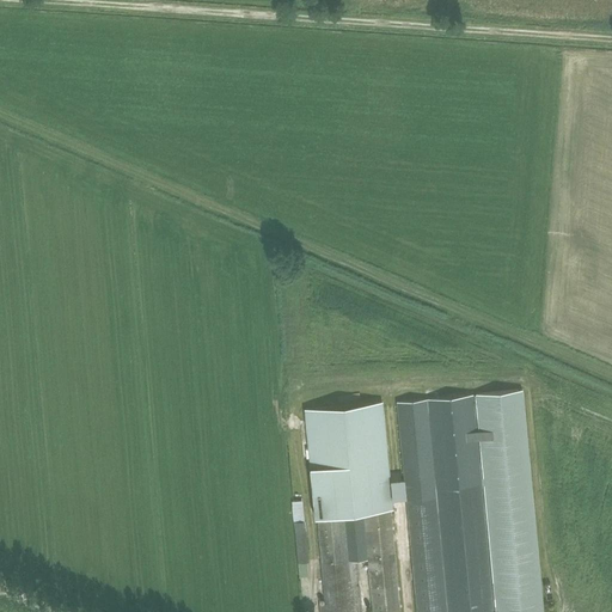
[(495,611),(543,611),(522,390),(476,393),(495,611)]
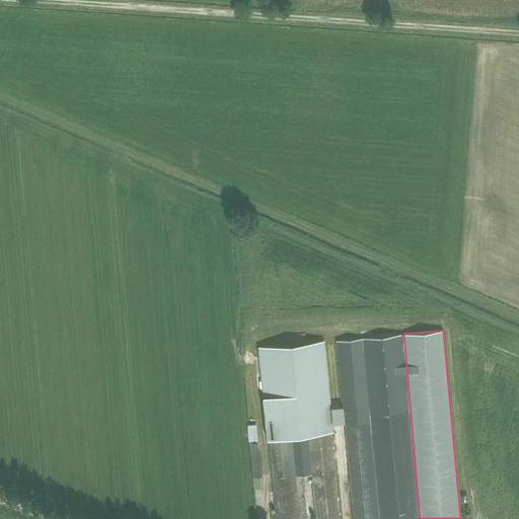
[(401,335),(337,341),(343,405),(344,422),(345,426),(353,518),(419,518),(409,410),(401,335)]
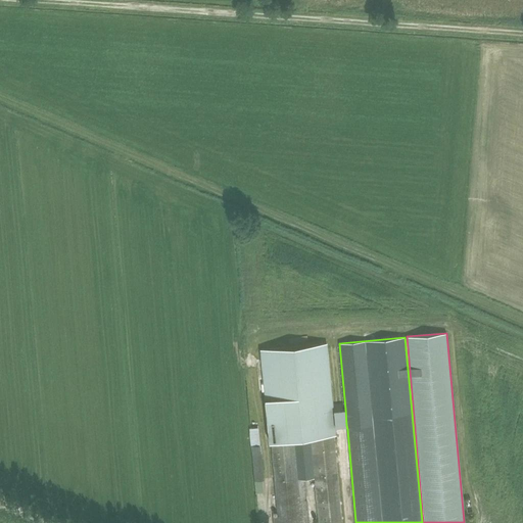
[(327,344),(260,350),(264,382),(260,382),(262,390),(264,390),(269,440),(271,440),(278,522),(308,522),(304,478),(315,477),(317,502),(318,522),(341,522),(333,434),(335,433),(334,426),(346,425),(345,409),(333,410),(327,344)]
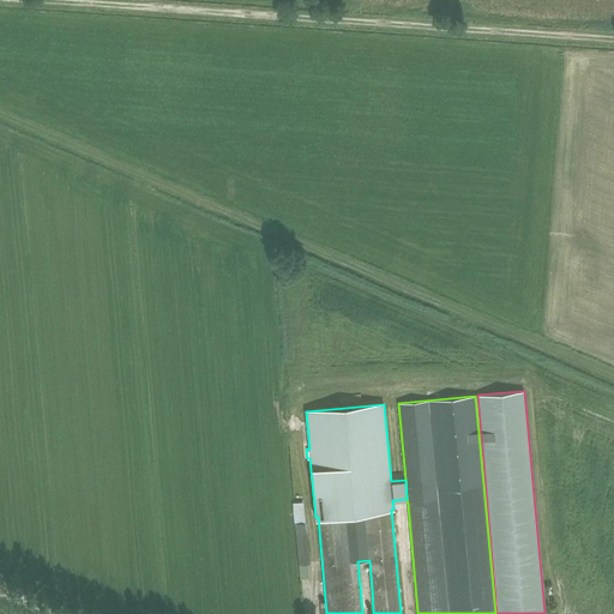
[(308,500),(298,501),(299,522),(309,521),(308,500)]
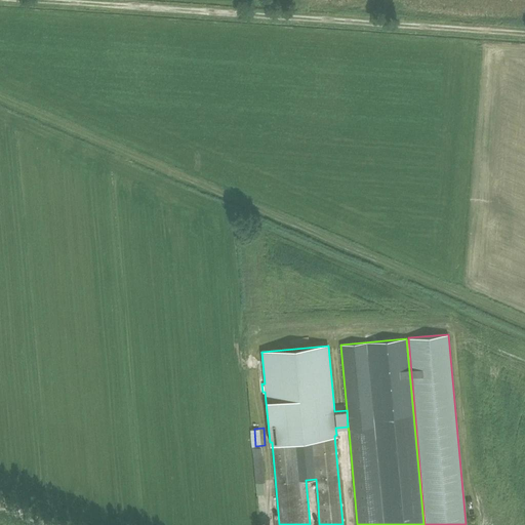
[(255,483),(264,482),(265,482),(261,447),(252,447),(255,483)]
